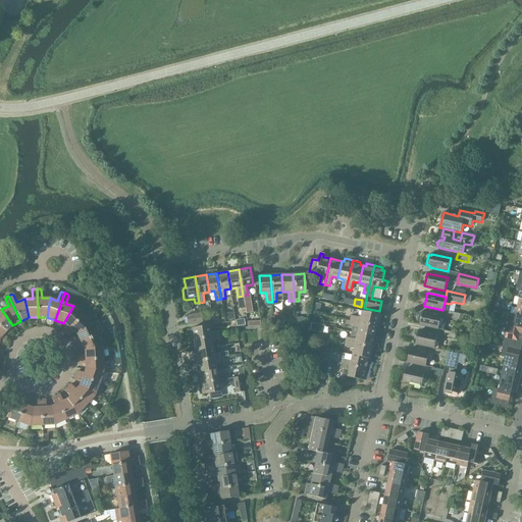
[(62,331),(65,334),(83,315),(73,306),(63,323),(66,326),(62,330),(62,331)]
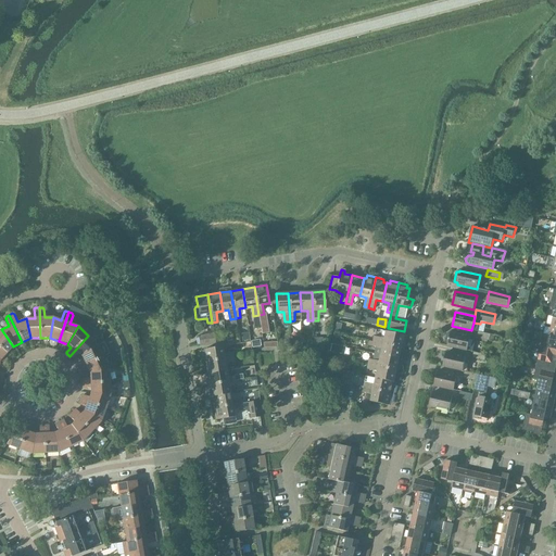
[(13,346),(1,329),(0,330),(0,346),(7,353),(13,346)]
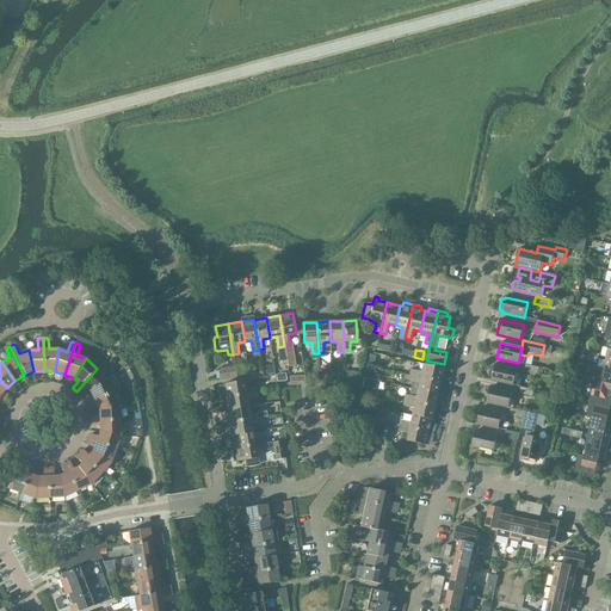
[(411,370),(409,375),(440,382),(439,383),(443,383),(445,374),(442,372),(443,369),(423,364),(421,372),(411,370)]
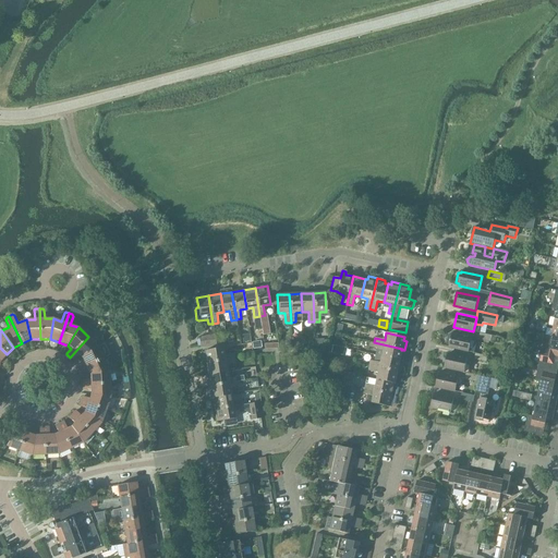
[(478,339),(492,342),(493,336),(480,332),(478,339)]
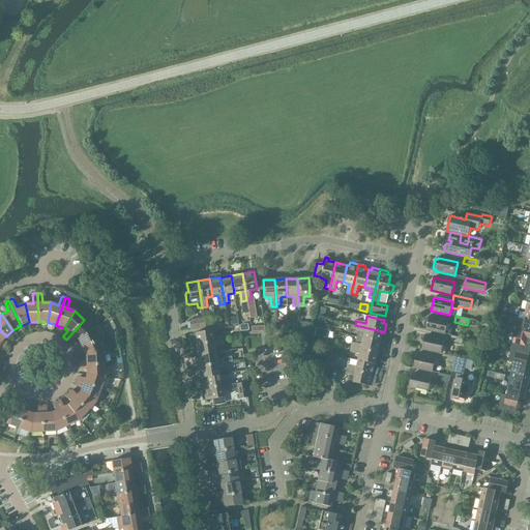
[(427,330),(445,334),(450,335),(452,326),(451,326),(452,322),(430,317),(429,319),(425,318),(423,327),(427,328),(427,330)]
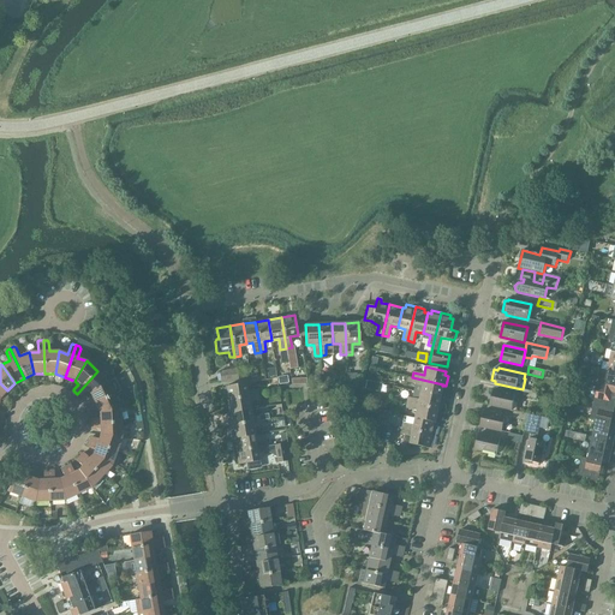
[(220,371),(221,382),(238,380),(237,369),(220,371)]
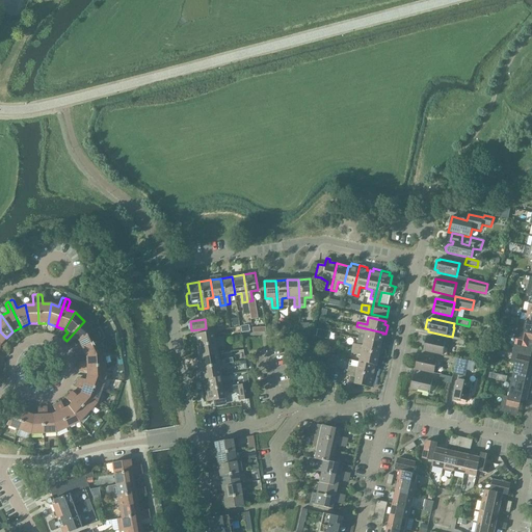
[(75,339),(78,341),(94,329),(84,321),(67,341),(69,343),(71,343),(75,339)]
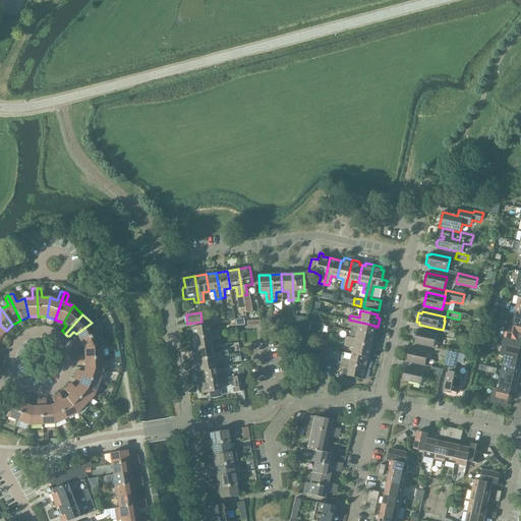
[(372,337),(373,334),(377,334),(378,327),(374,327),(375,326),(349,320),(348,325),(352,326),(351,332),(372,337)]
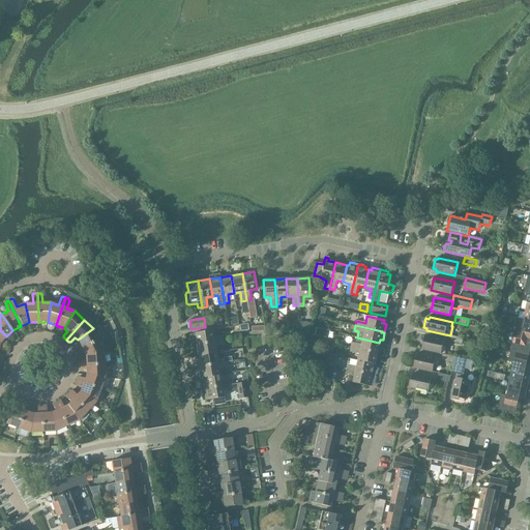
[(74,348),(75,351),(98,340),(105,337),(99,326),(93,328),(78,340),(80,344),(74,347),(74,348)]
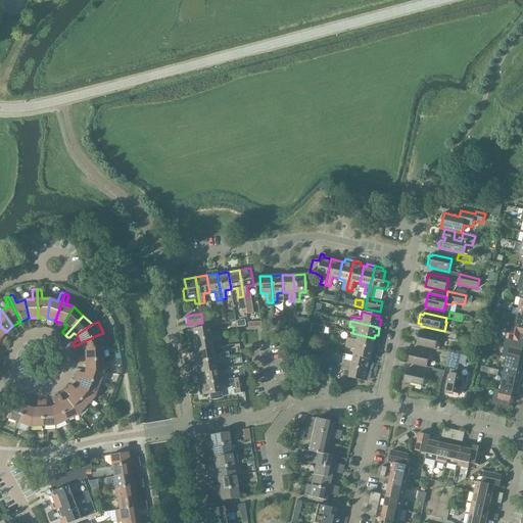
[(510,322),(506,339),(522,343),(522,325),(515,324),(510,322)]
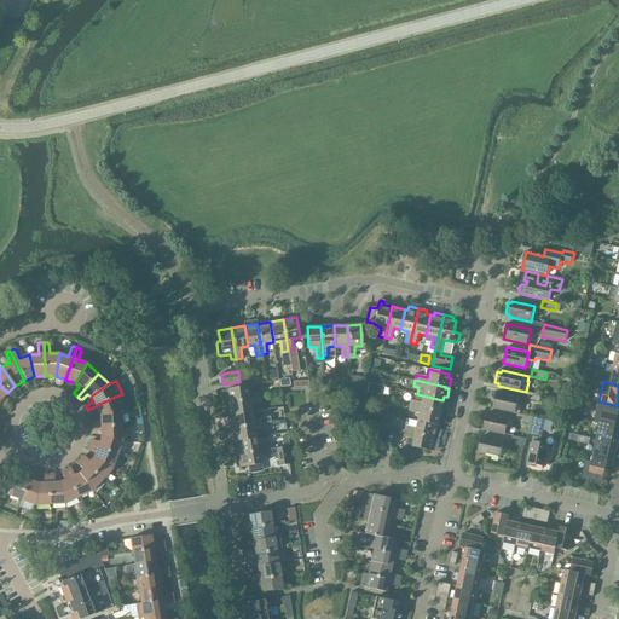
[(227,389),(230,403),(260,398),(260,392),(249,394),(248,386),(227,389)]
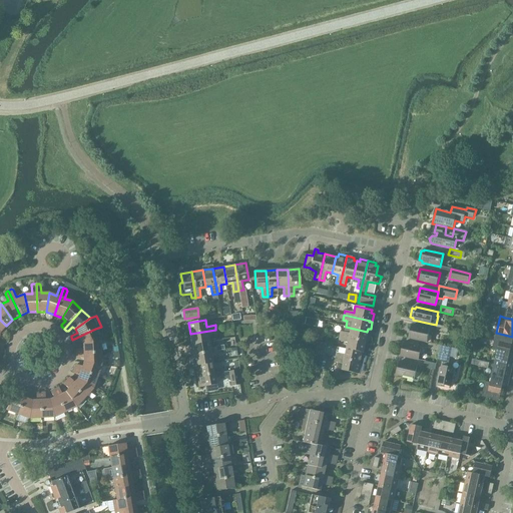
[(436,331),(447,334),(449,328),(437,325),(436,331)]
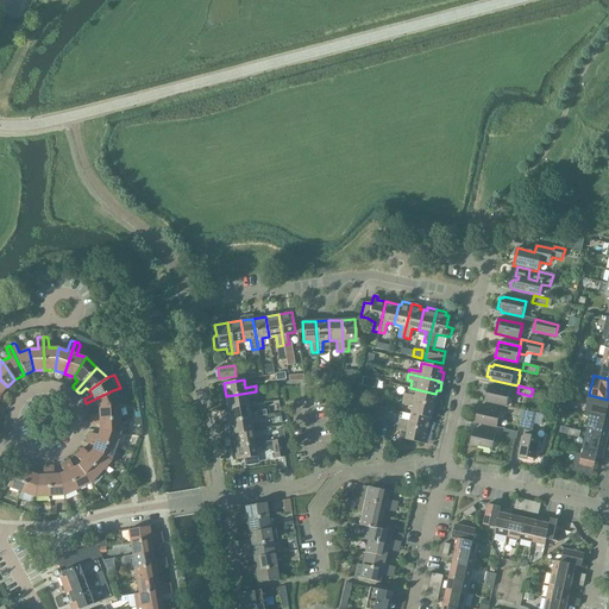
[(485,401),(507,407),(510,391),(489,387),(485,401)]
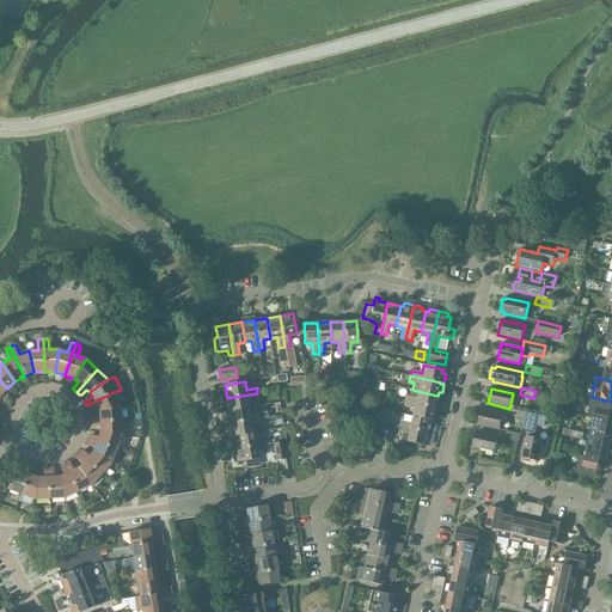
[(407,396),(404,402),(435,408),(439,409),(440,399),(438,399),(438,396),(412,390),(410,397),(407,396)]
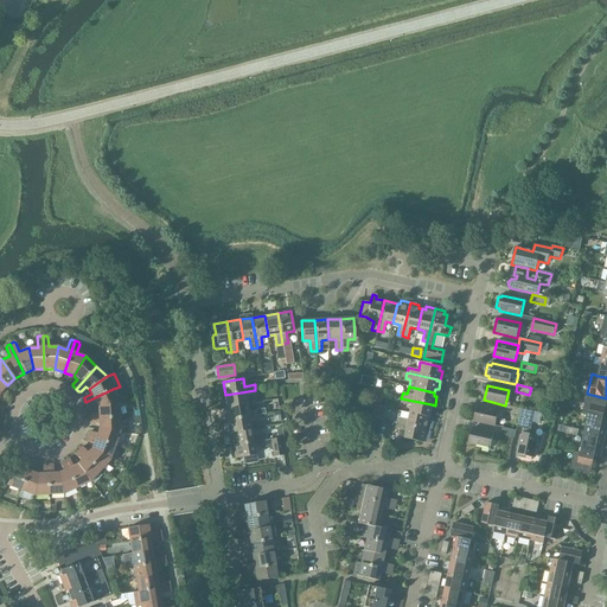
[(95,403),(97,408),(120,403),(113,389),(85,402),(88,406),(89,407),(95,403)]
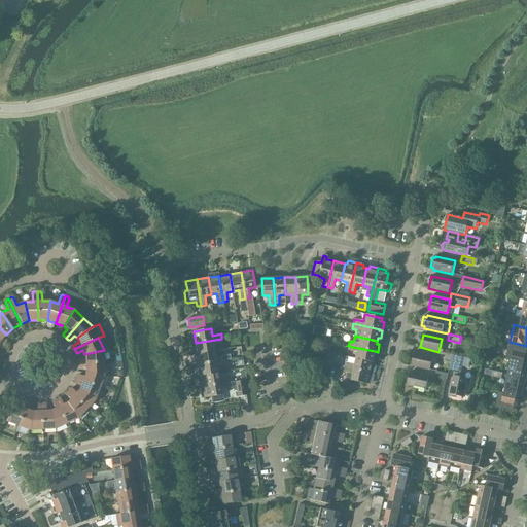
[(196,343),(197,354),(214,351),(214,345),(222,344),(221,339),(196,343)]
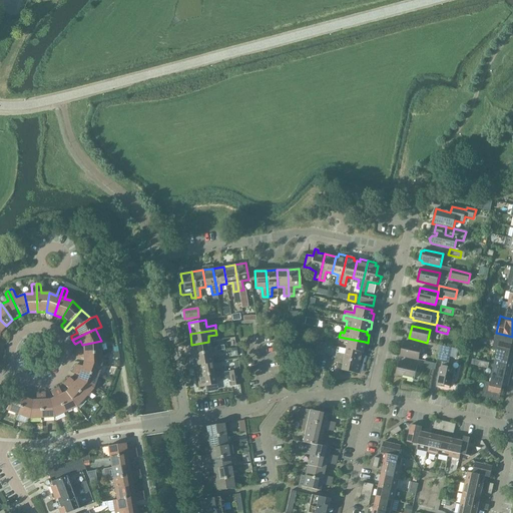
[(492,350),(497,351),(510,354),(510,353),(512,338),(512,337),(496,333),(492,350)]
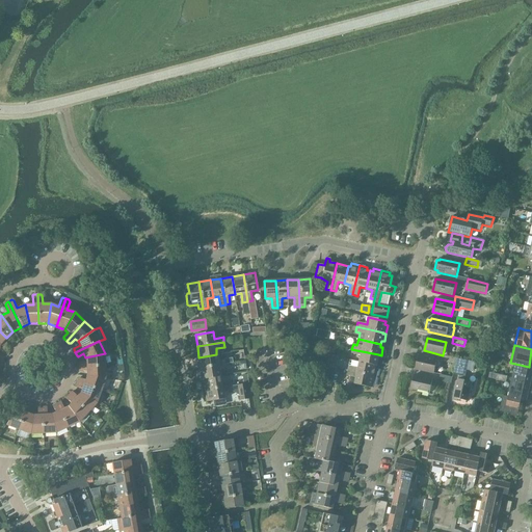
[(360,355),(358,362),(375,366),(378,354),(351,349),(350,353),(360,355)]
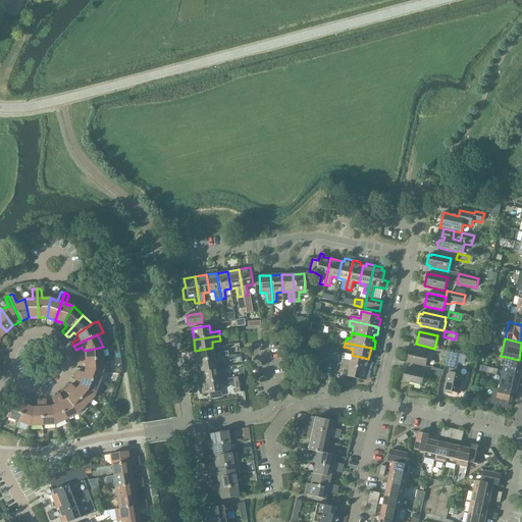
[(76,357),(77,360),(103,359),(103,347),(84,351),(84,356),(79,356),(76,357)]
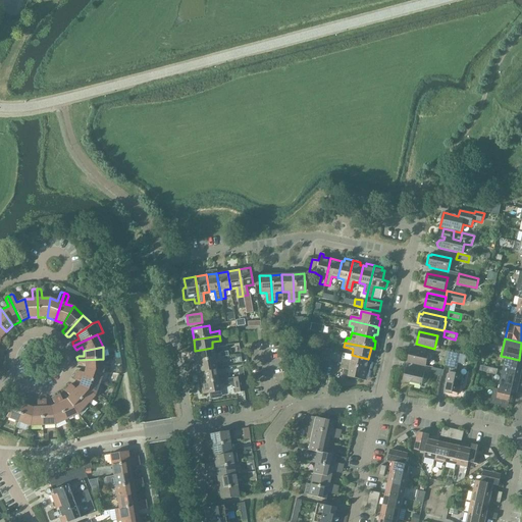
[(193,354),(194,362),(223,357),(222,353),(213,354),(212,348),(195,351),(196,354),(193,354)]
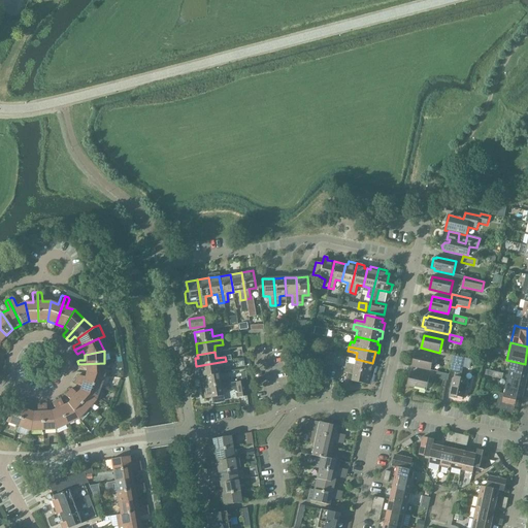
[(413,366),(431,370),(434,357),(416,353),(413,366)]
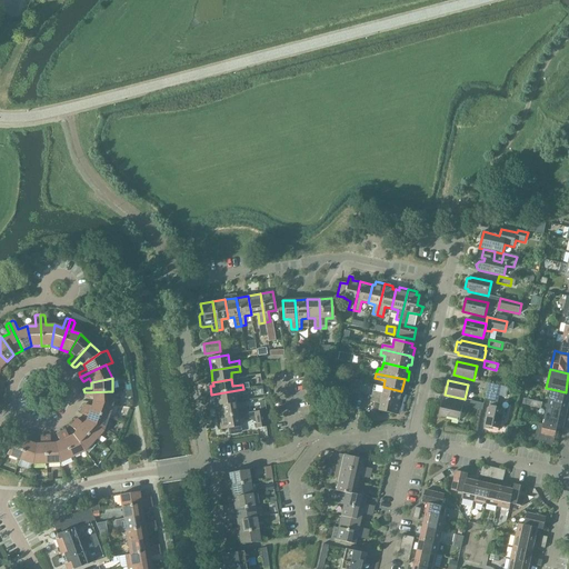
[(473,387),(487,390),(489,383),(475,380),(473,387)]
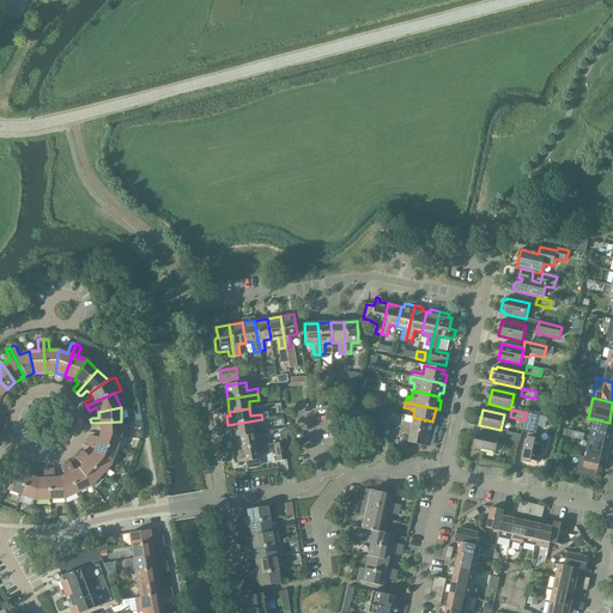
[(527,413),(525,420),(522,431),(529,432),(528,437),(535,439),(540,416),(527,413)]
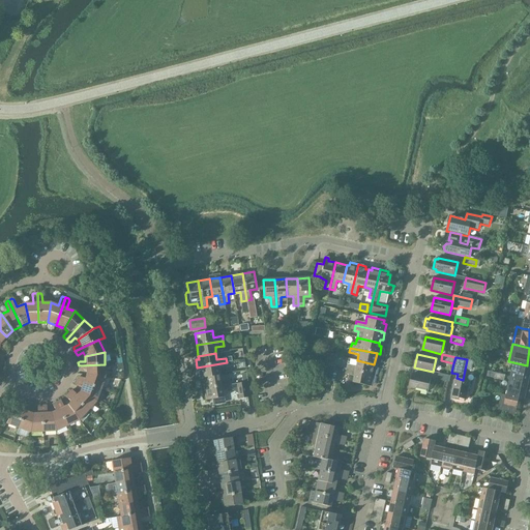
[(347,364),(346,370),(375,376),(377,364),(374,364),(357,360),(355,366),(347,364)]
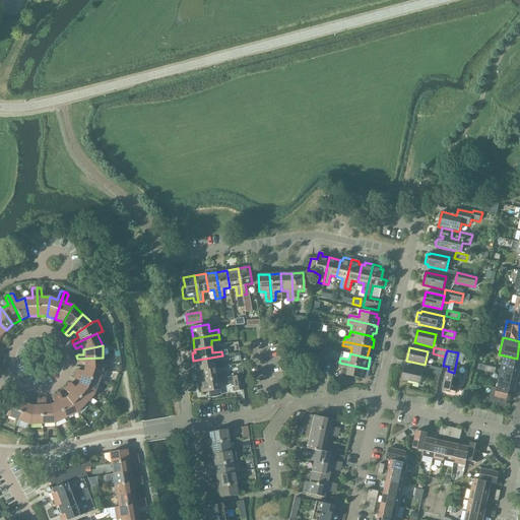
[(197,368),(198,371),(215,368),(214,362),(222,361),(222,355),(193,361),(194,369),(197,368)]
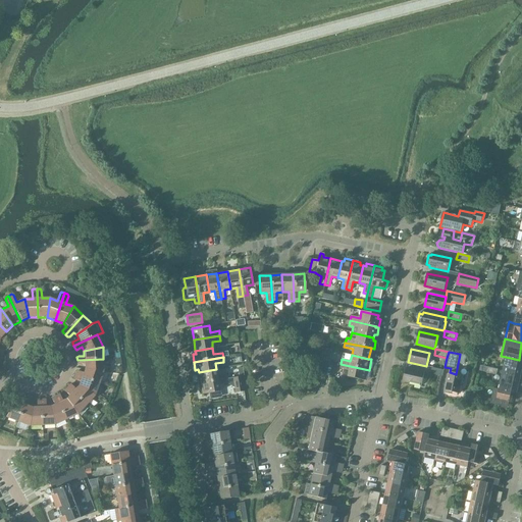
[(506,357),(503,373),(520,377),(521,368),(521,359),(519,359),(519,360),(506,357)]
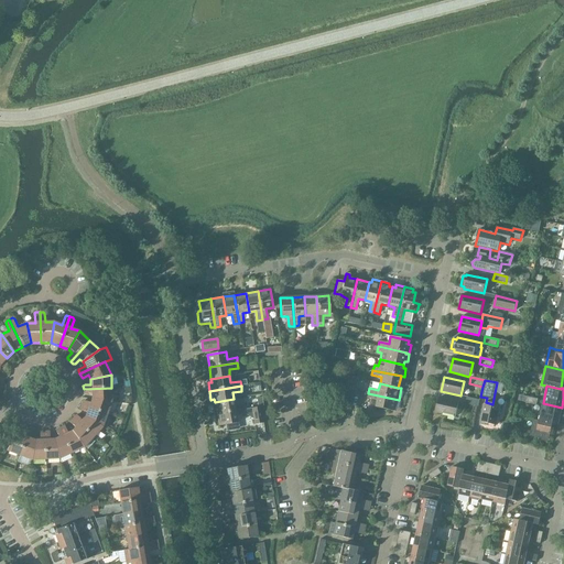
[(91,393),(91,399),(112,401),(111,388),(84,389),(84,392),(85,394),(91,393)]
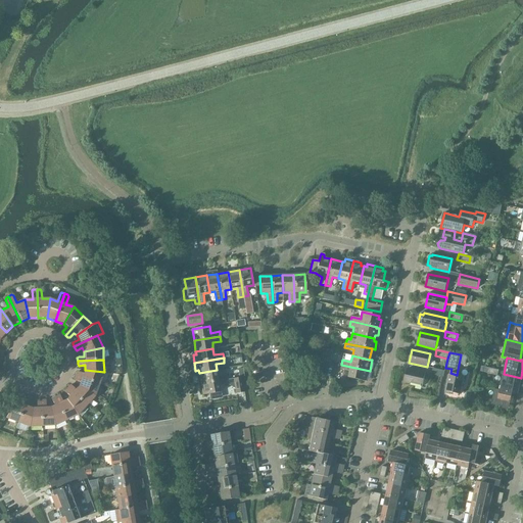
[(370,371),(341,365),(340,369),(348,371),(347,378),(368,382),(370,371)]
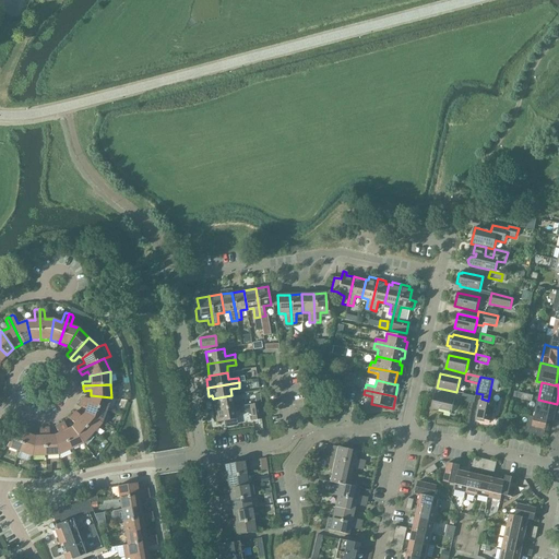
[(431,408),(450,413),(453,399),(436,394),(431,408)]
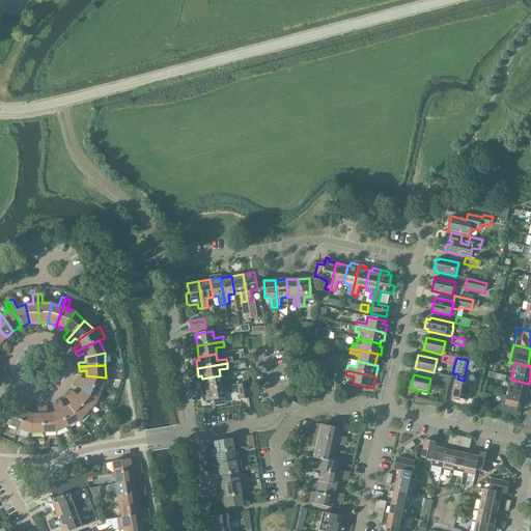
[(438,381),(450,383),(451,376),(440,374),(438,381)]
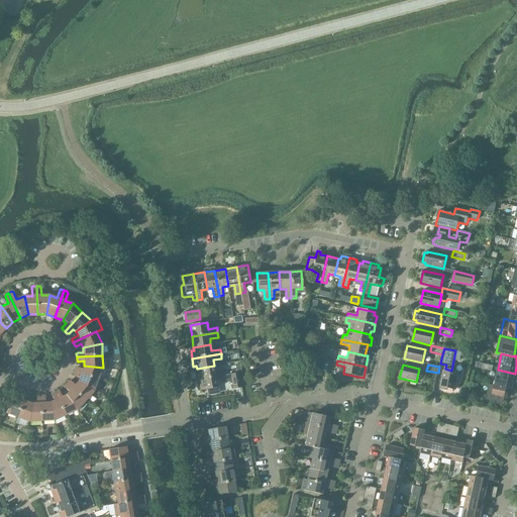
[(75,368),(74,372),(98,380),(103,368),(84,366),(82,370),(77,368),(75,368)]
